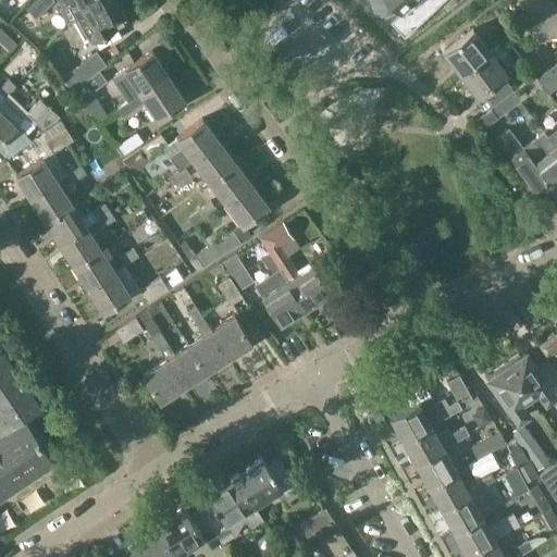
[(31,0),(25,7),(37,19),(53,0),(31,0)]
